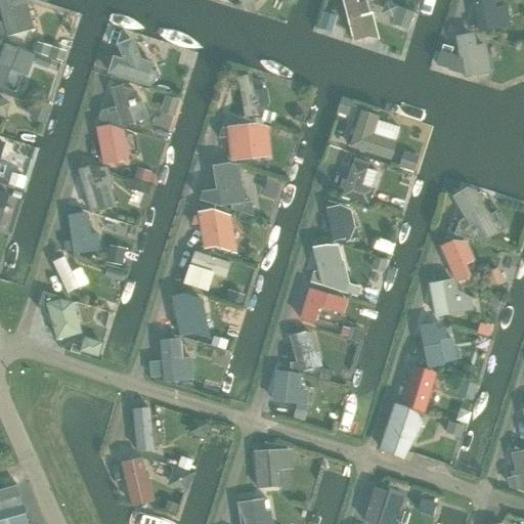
[(14,0),(0,0),(0,10),(7,36),(34,29),(26,0),(18,0),(15,1),(14,0)]
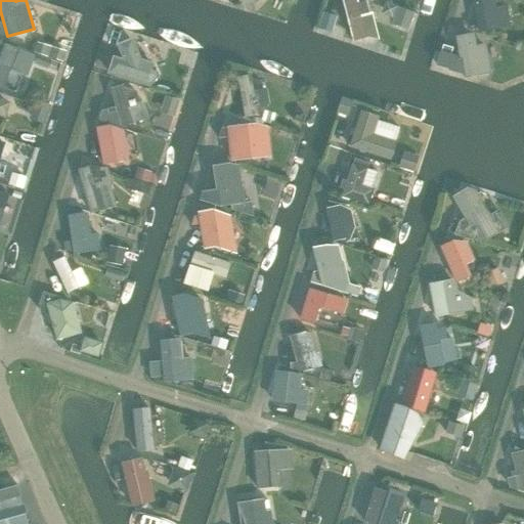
[(238,0),(245,9),(259,0),(238,0)]
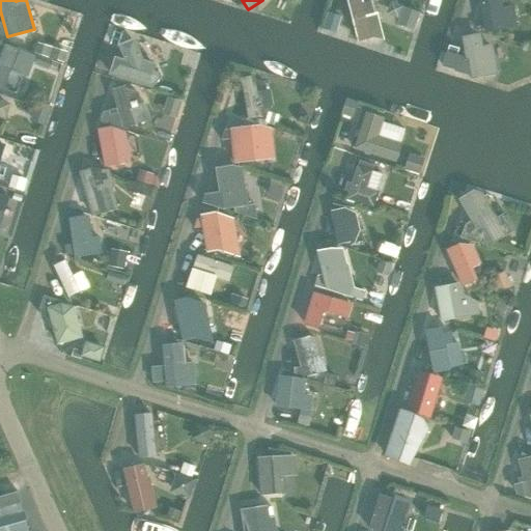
[(361,0),(346,0),(358,42),(383,35),(378,14),(374,14),(371,1),(362,3),(361,0)]
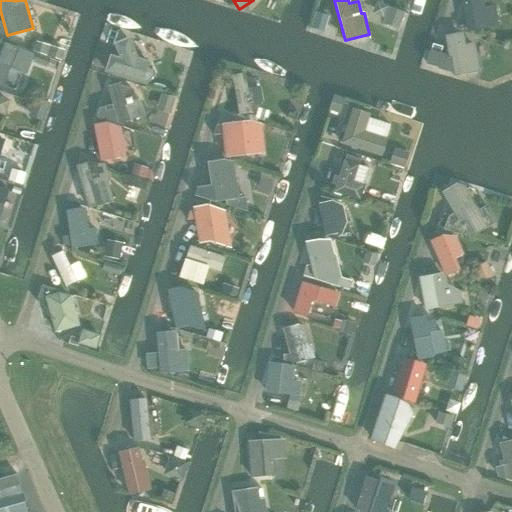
[(462,0),(467,32),(498,27),(494,5),(484,7),(482,0),(462,0)]
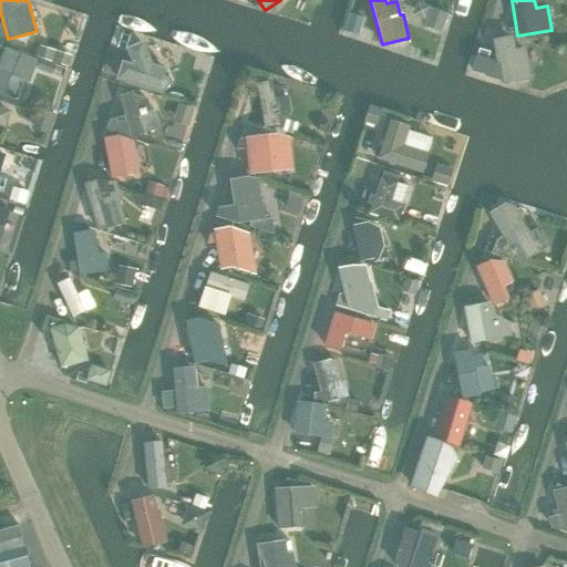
[(531,80),(525,48),(515,49),(513,35),(493,39),(496,61),(476,55),(472,71),(485,74),(485,75),(504,81),(504,84),(531,80)]
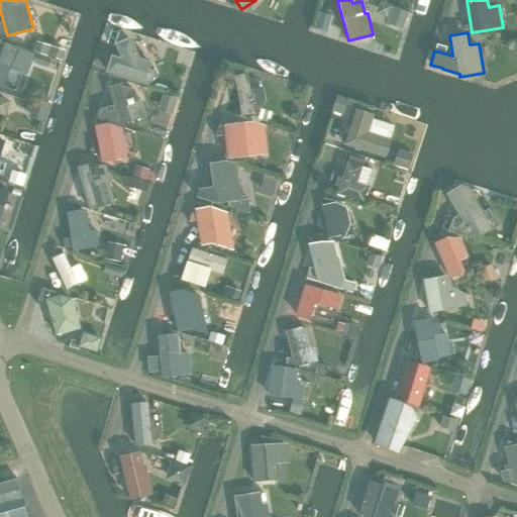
[(131,36),(115,43),(120,58),(111,55),(106,73),(146,85),(157,76),(151,62),(139,59),(131,36)]
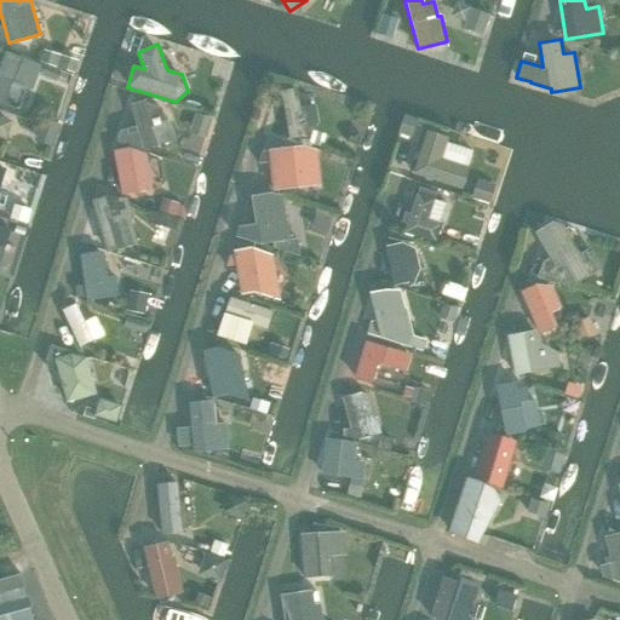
[(41,65),(5,52),(0,65),(0,103),(4,105),(12,81),(33,89),(41,65)]
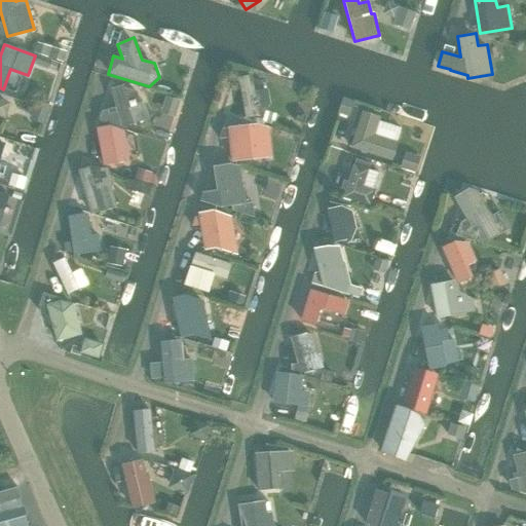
[(252,76),(238,78),(245,117),(259,115),(258,107),(270,105),(267,88),(254,91),(252,76)]
